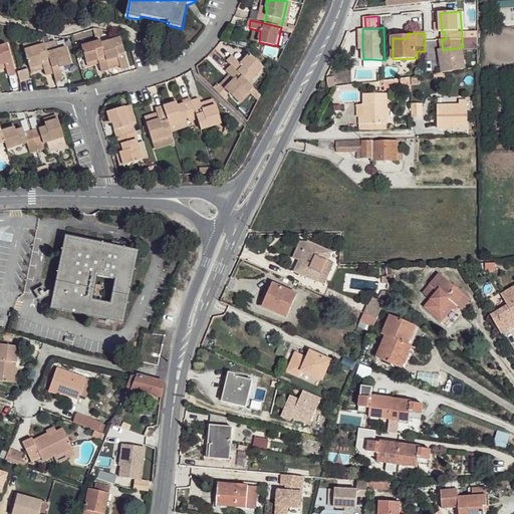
[(101,40),(83,46),(88,64),(99,62),(102,73),(110,71),(108,62),(119,59),(122,70),(131,68),(121,38),(102,43),(101,40)]
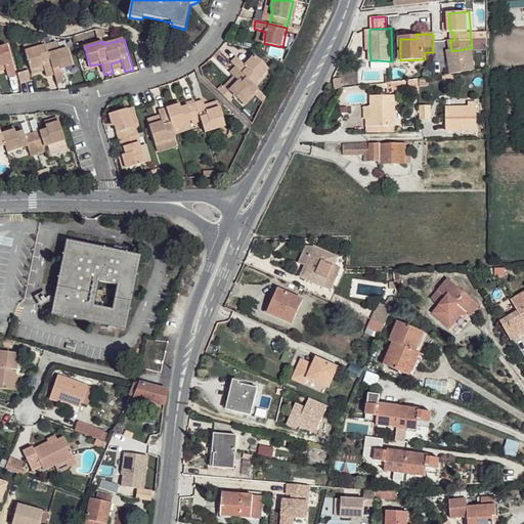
[(46,45),(26,51),(32,71),(45,68),(48,78),(56,76),(50,53),(46,45)]
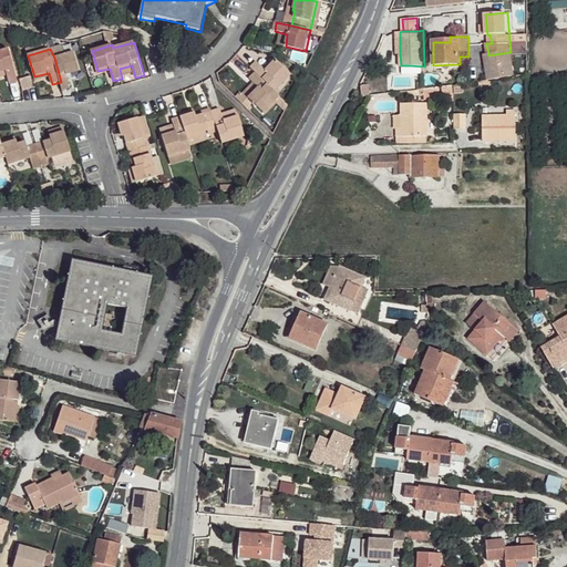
[(8,50),(0,51),(0,73),(7,72),(11,84),(19,83),(8,50)]
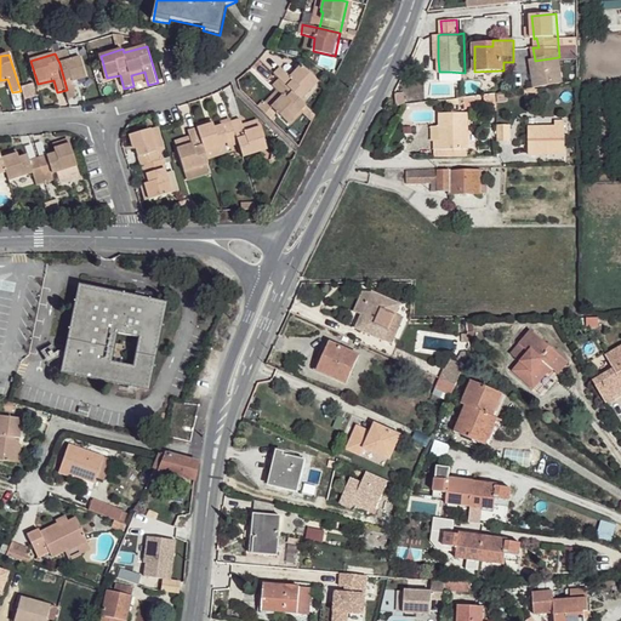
[(81,57),(60,63),(67,90),(70,101),(79,97),(75,83),(87,79),(81,57)]
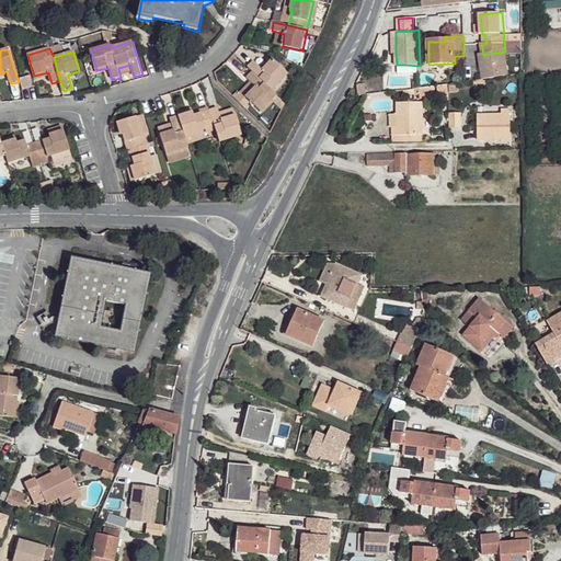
[(483,55),(480,55),(483,81),(510,77),(505,52),(483,55)]
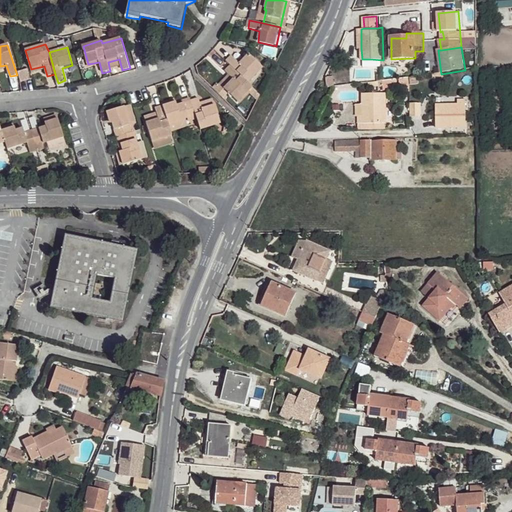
[(263,68),(249,54),(240,63),(232,56),(226,61),(231,66),(249,83),(263,68)]
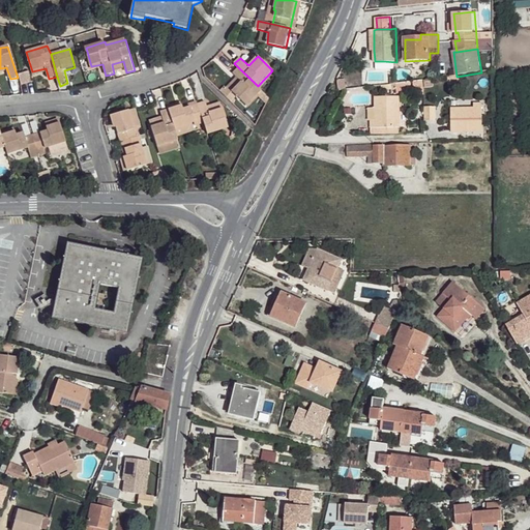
[(258,86),(239,68),(234,75),(241,82),(232,92),(246,107),(262,90),(258,86)]
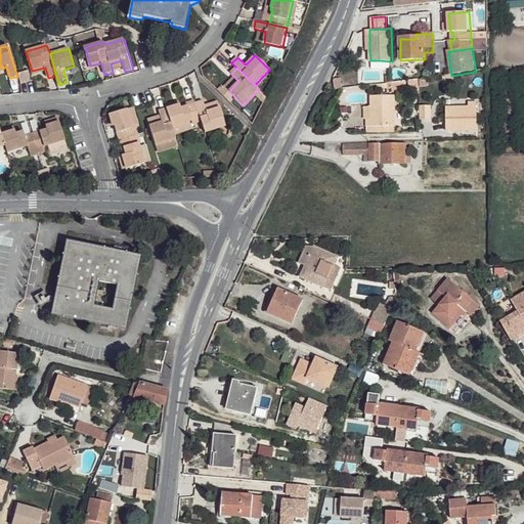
[(17,72),(18,83),(30,82),(29,71),(17,72)]
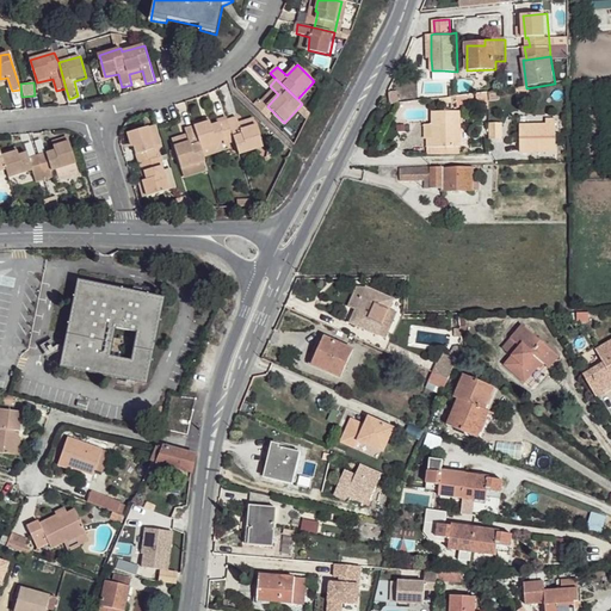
[(529,97),(528,87),(526,88),(516,90),(518,99),(529,97)]
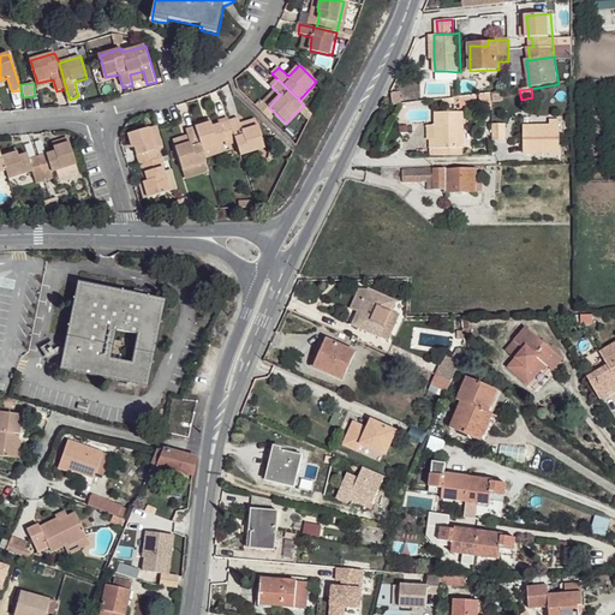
[(461,114),(434,113),(434,121),(425,123),(424,138),(428,139),(428,149),(461,150),(461,114)]
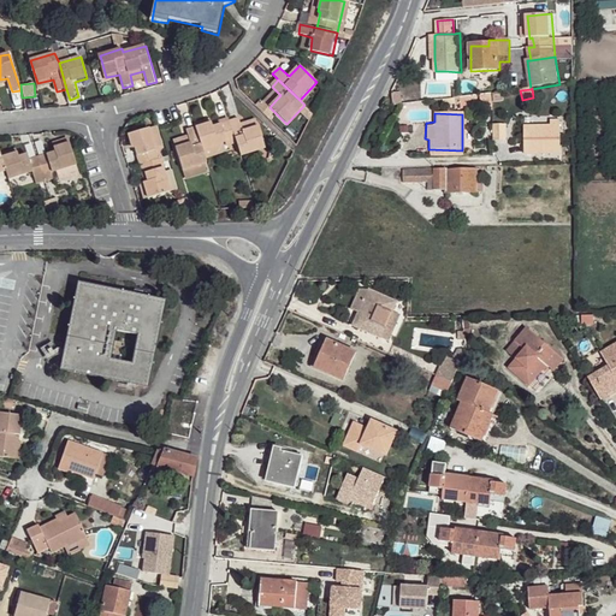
[(240,118),(231,120),(237,141),(242,157),(266,149),(259,126),(244,131),(240,118)]
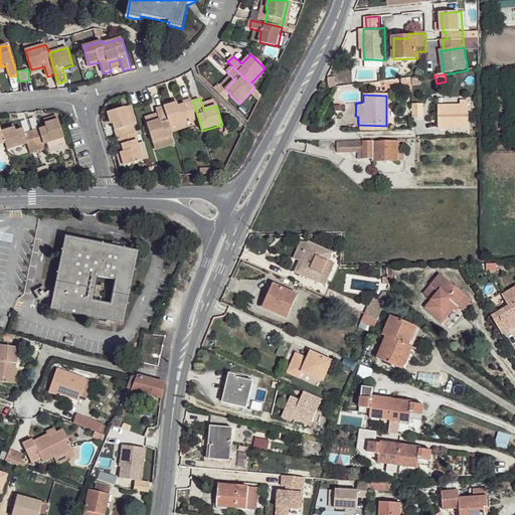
[(177,103),(164,106),(171,126),(198,118),(193,101),(178,106),(177,103)]
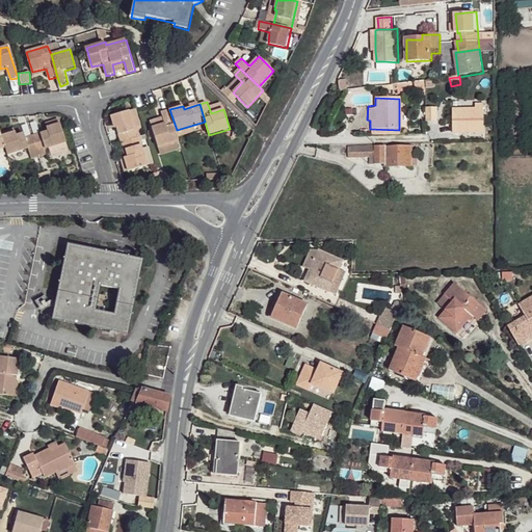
[(460,110),(452,110),(452,133),(483,134),(483,105),(475,105),(474,112),(460,111),(460,110)]
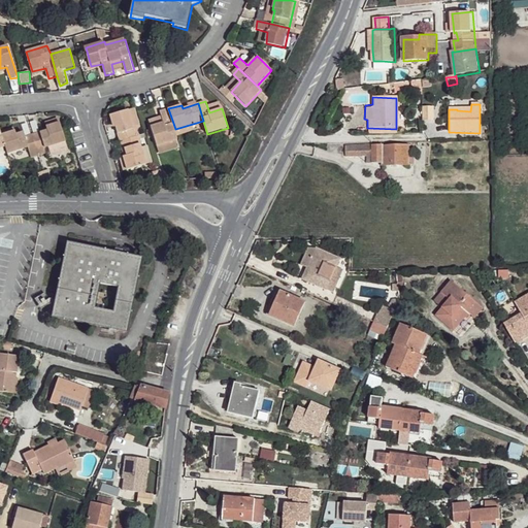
[(434,119),(433,106),(422,106),(423,120),(434,119)]
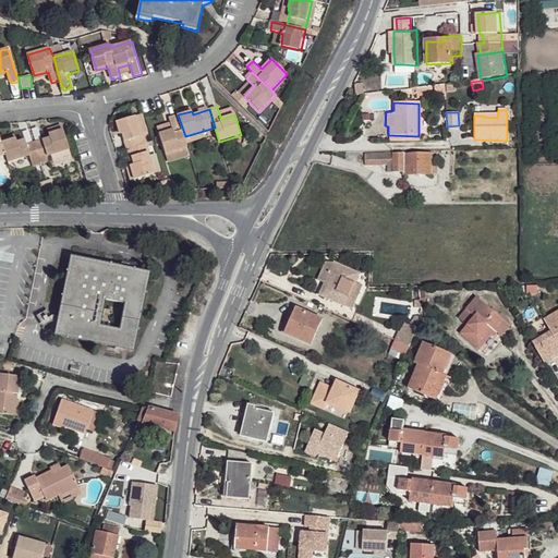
[(178,114),(169,117),(172,130),(159,133),(166,155),(189,148),(185,136),(178,114)]
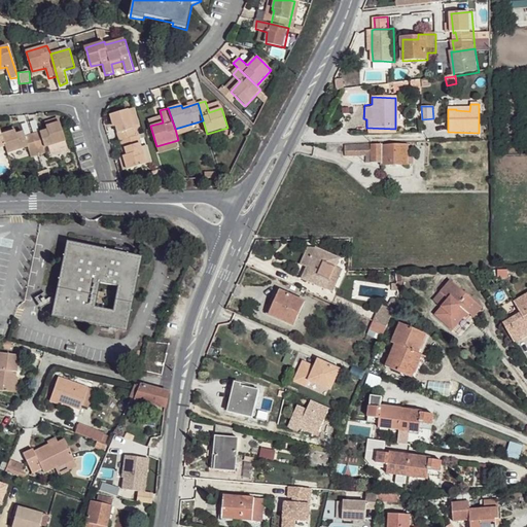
[(128,110),(109,115),(114,127),(116,127),(120,142),(123,141),(137,137),(128,110)]
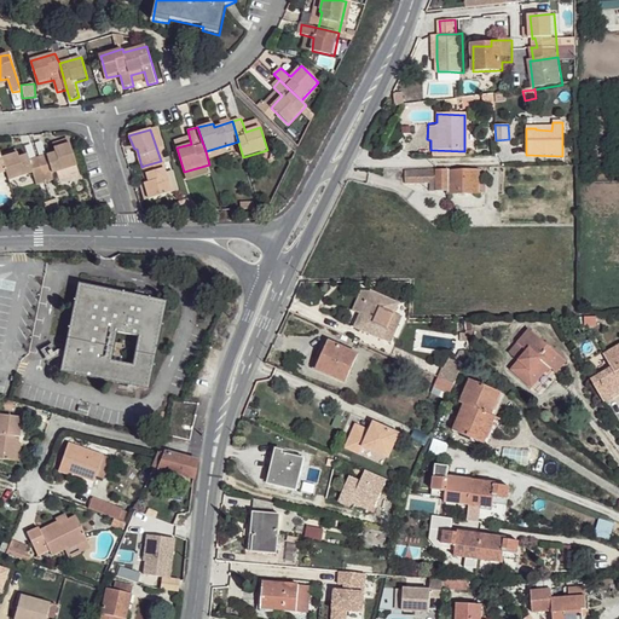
[(79,167),(71,144),(56,149),(56,152),(30,160),(28,155),(21,156),(19,154),(3,157),(7,174),(10,181),(34,174),(36,180),(79,167)]
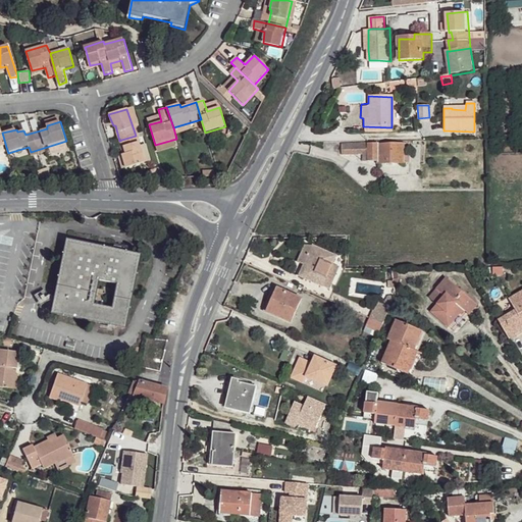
[(136,136),(121,140),(124,154),(121,155),(125,168),(146,162),(137,135),(136,136)]
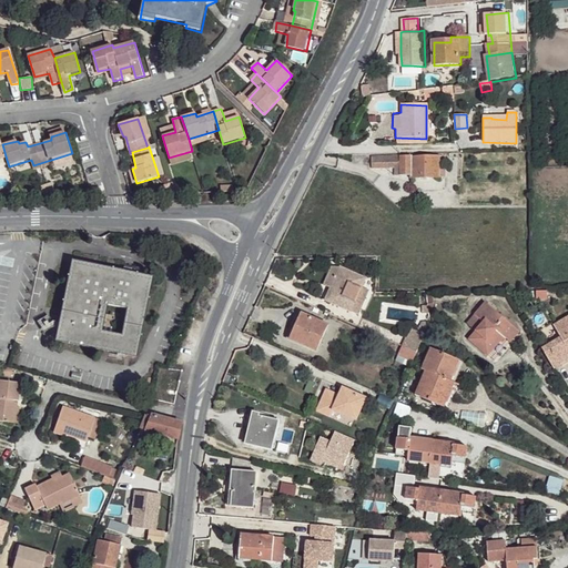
[(412,155),(372,156),(372,169),(395,169),(396,176),(411,175),(412,155)]
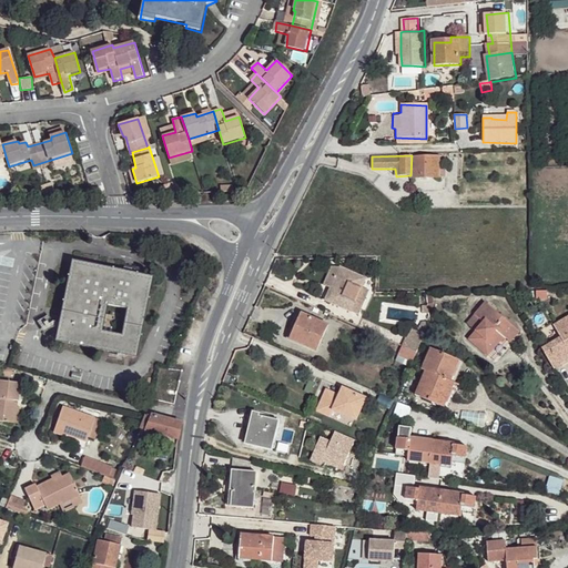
[(438,158),(412,158),(411,175),(411,179),(437,180),(438,158)]
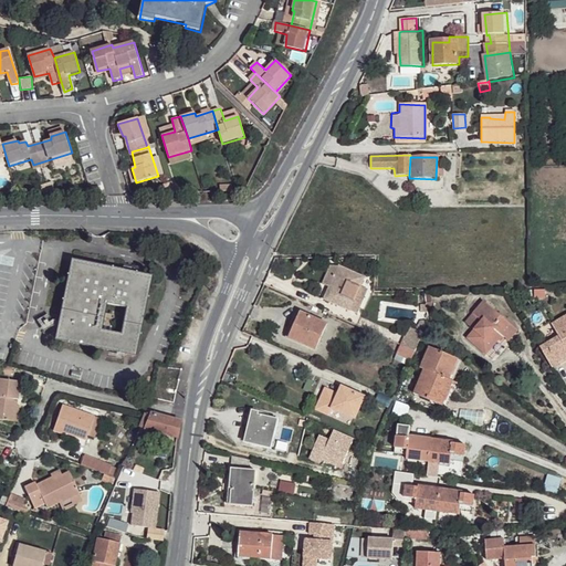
[(136,358),(142,327),(152,276),(73,261),(62,311),(56,342),(136,358)]
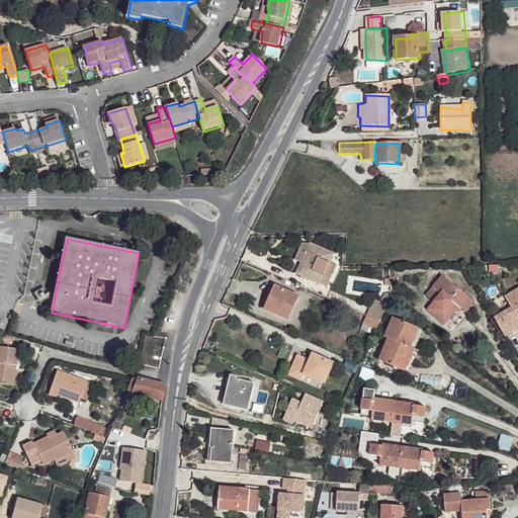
[(330,260),(334,253),(304,240),(295,258),(301,261),(306,262),(300,274),(321,282),(330,260)]
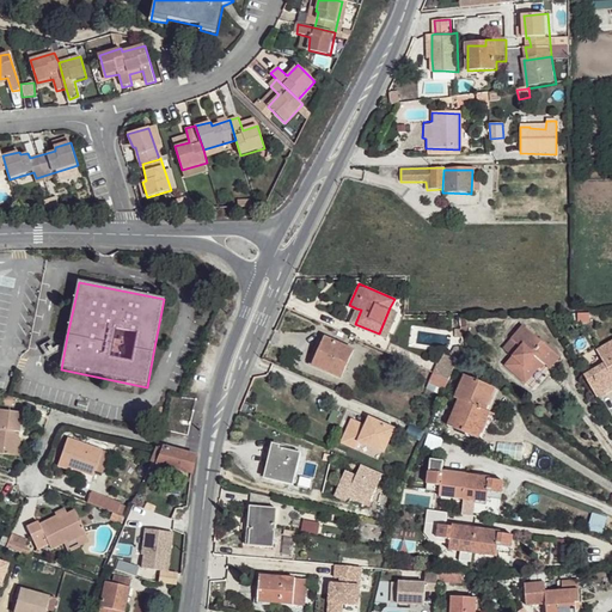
[(386,336),(398,311),(390,307),(379,334),(386,336)]
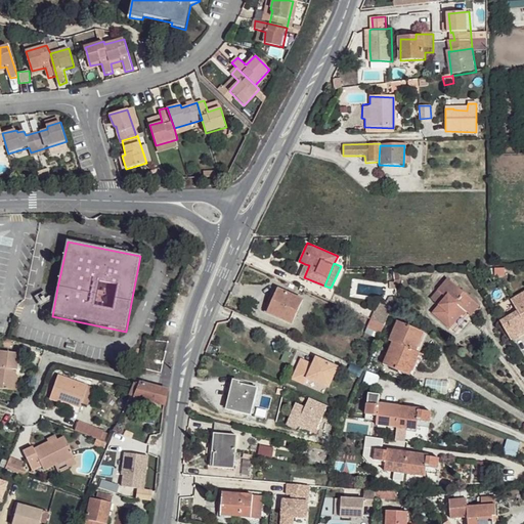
[(304,277),(309,265),(305,264),(300,275),(304,277)]
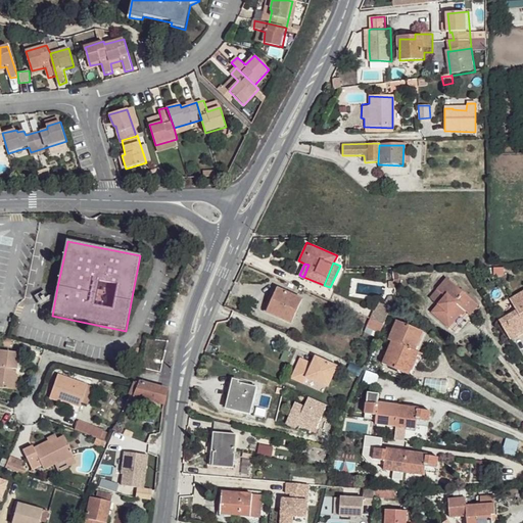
[(479,300),(447,276),(437,287),(446,294),(433,311),(450,324),(465,306),(471,311),(479,300)]
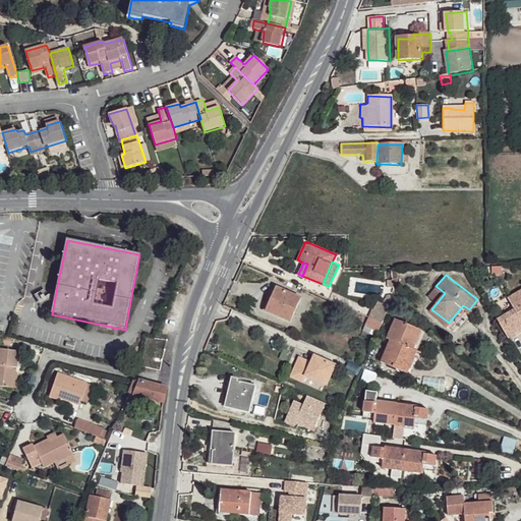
[(291,321),(301,297),(276,286),(269,302),(266,301),(263,309),(291,321)]
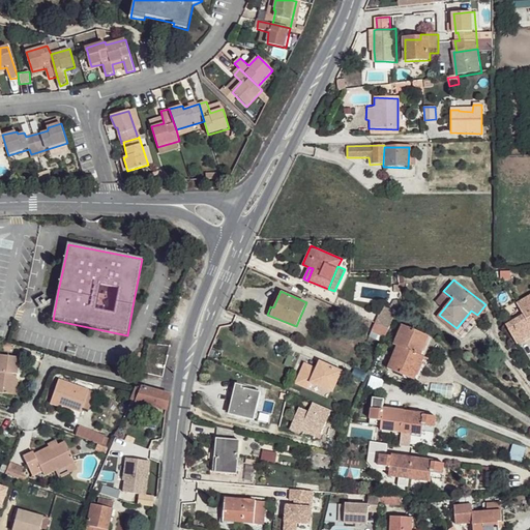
[(529,328),(529,292),(518,299),(524,311),(505,322),(517,341),(524,336),(523,333),(529,328)]
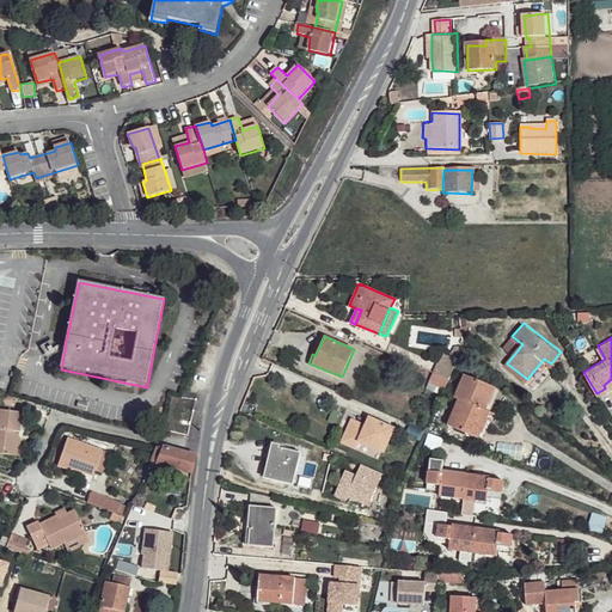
[(448,380),(453,371),(438,365),(434,374),(448,380)]
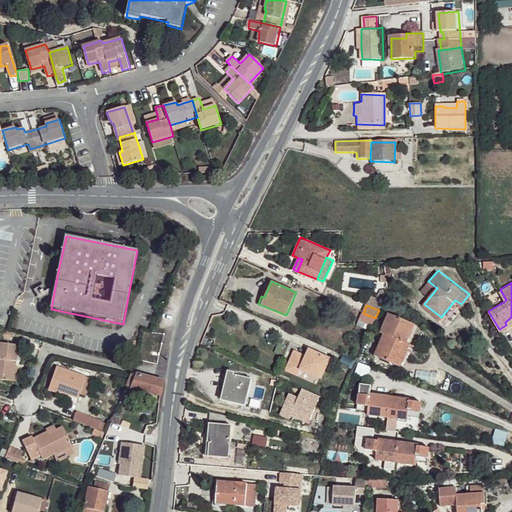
[(407,343),(415,324),(389,313),(381,332),(384,333),(375,355),(401,366),(410,344),(407,343)]
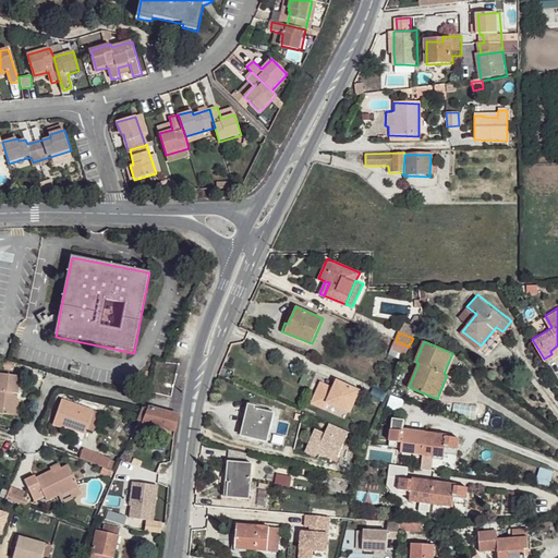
[(21,374),(0,371),(0,411),(11,414),(15,392),(17,392),(21,374)]
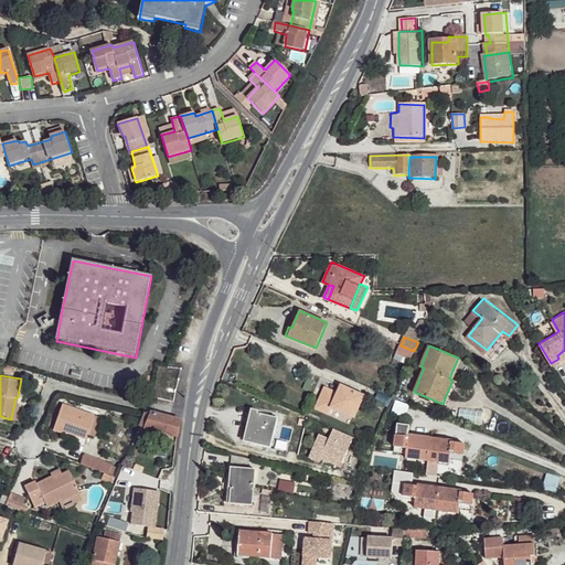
[(353,417),(363,396),(341,385),(337,392),(324,387),(315,407),(329,414),(331,407),(353,417)]
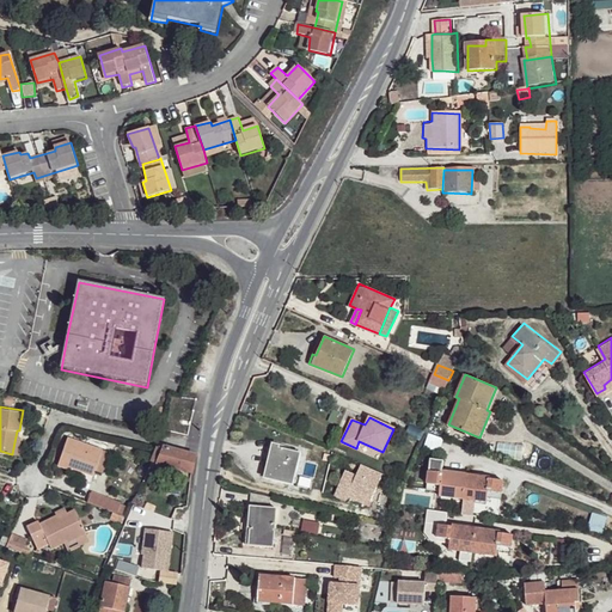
[(19,430),(17,430),(12,454),(19,456),(23,432),(19,430)]
